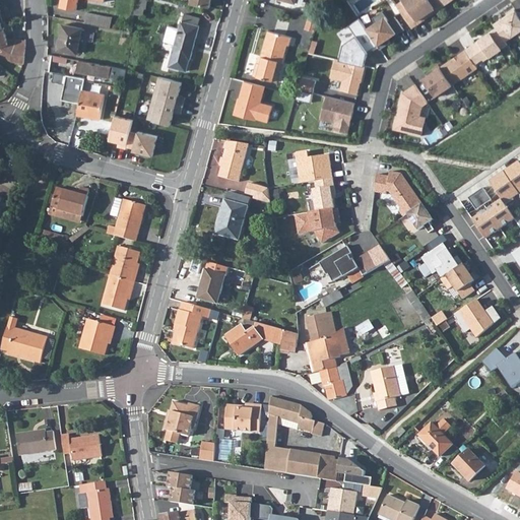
[(60,0),(59,7),(75,10),(77,0),(93,0),(104,2),(104,0),(60,0)]
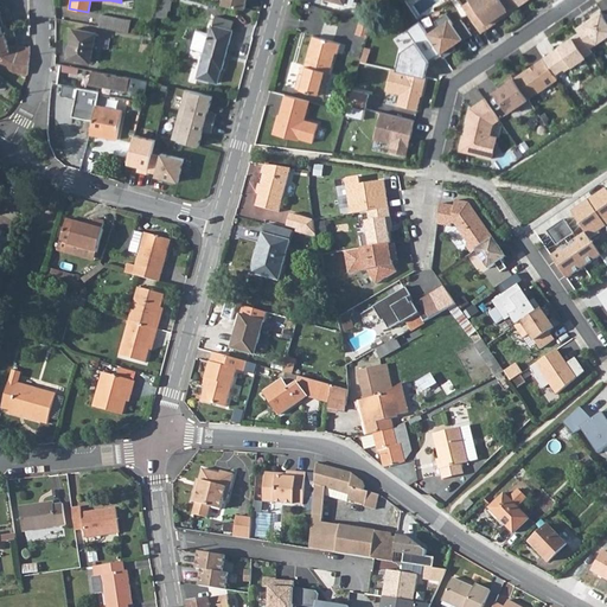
[(159,0),(158,10),(168,11),(171,11),(171,0),(159,0)]
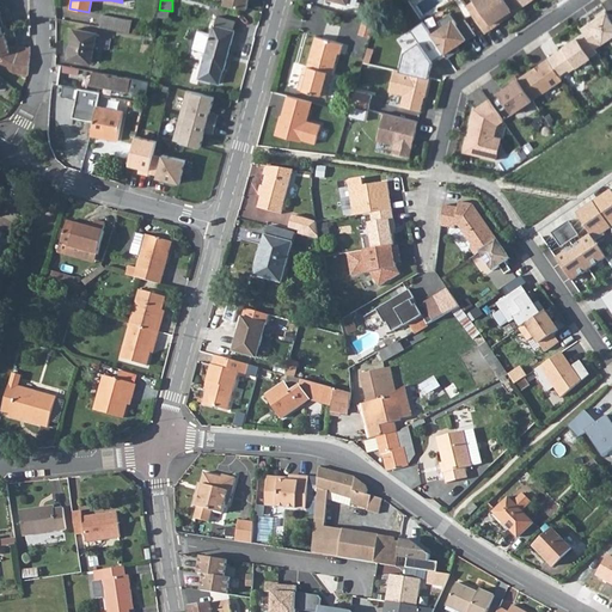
[(475,0),(466,6),(484,32),(495,25),(491,20),(497,16),(499,17),(508,11),(510,13),(520,6),(515,0),(475,0)]
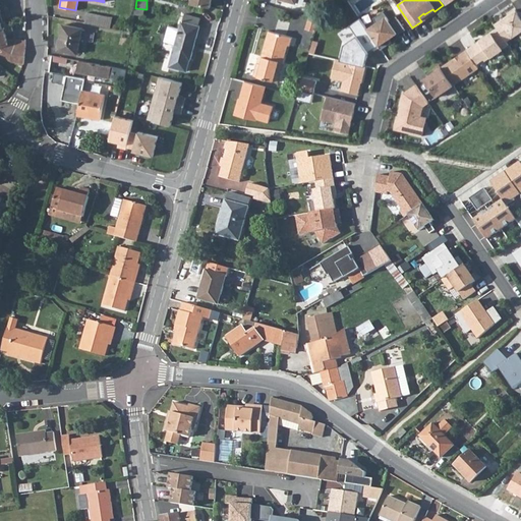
[(494,23),(497,27),(506,41),(520,31),(520,10),(518,13),(515,9),(494,23)]
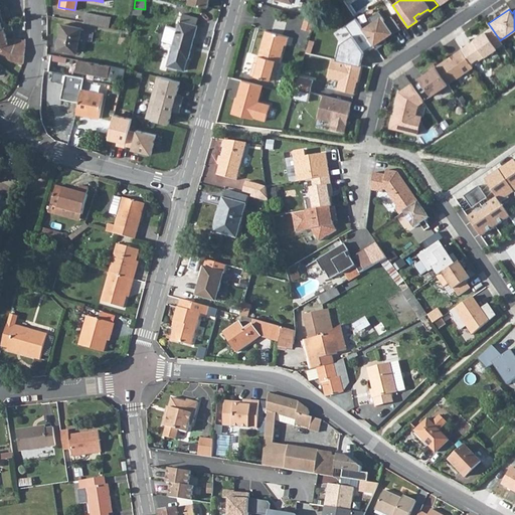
[(371,22),(362,28),(373,44),(376,48),(386,42),(383,38),(391,33),(392,34),(399,29),(390,16),(383,20),(377,11),(368,17),(371,22)]
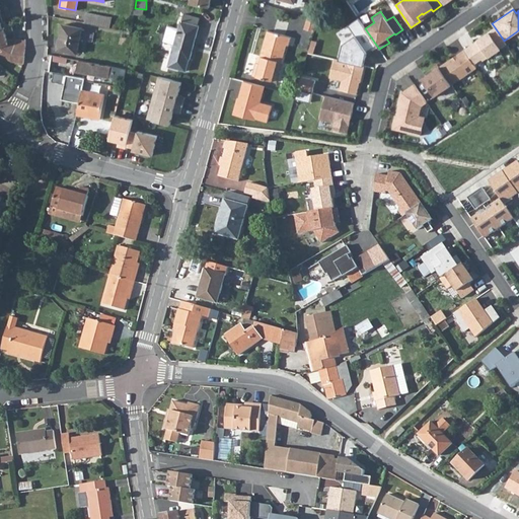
[(84,22),(102,26),(104,16),(86,12),(84,22)]
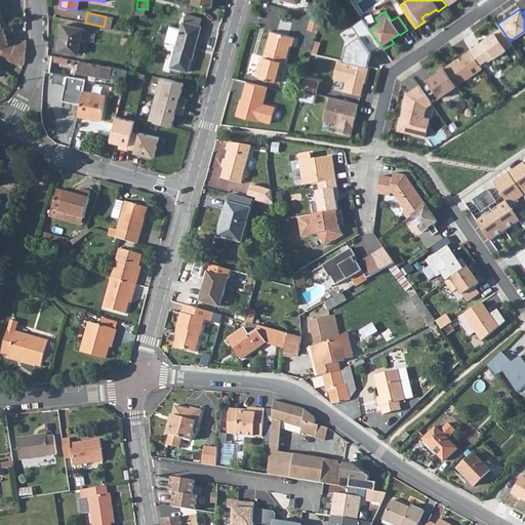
[(191,61),(192,61),(201,26),(200,26),(202,18),(186,13),(184,22),(183,21),(169,67),(188,72),(191,61)]
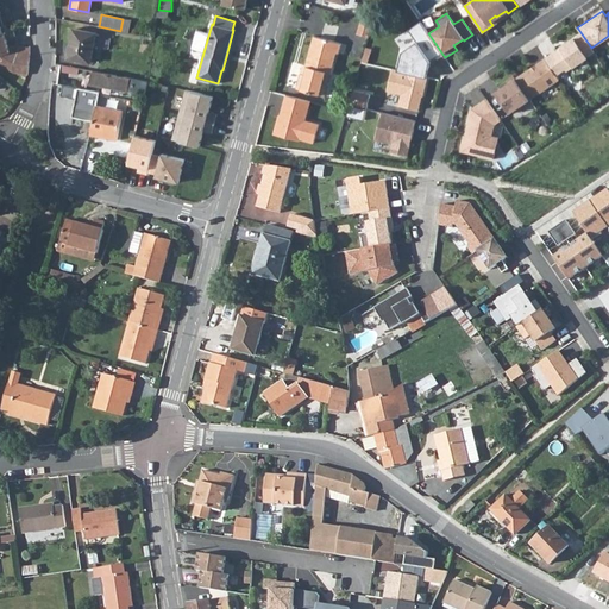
[(372,22),(362,18),(357,32),(368,36),(372,22)]
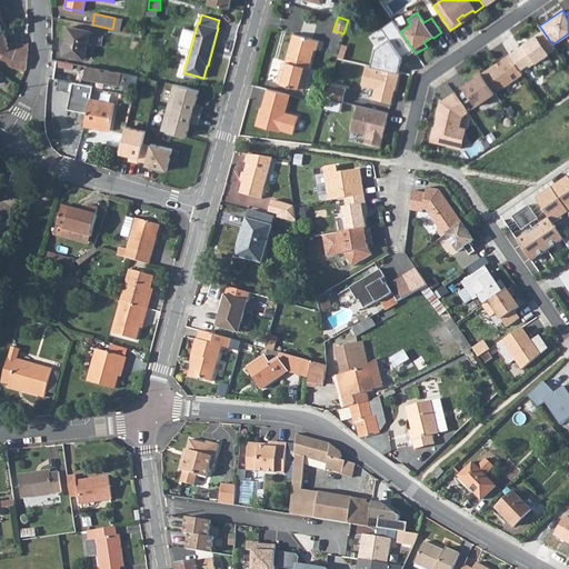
[(112,29),(120,30),(122,19),(115,18),(112,29)]
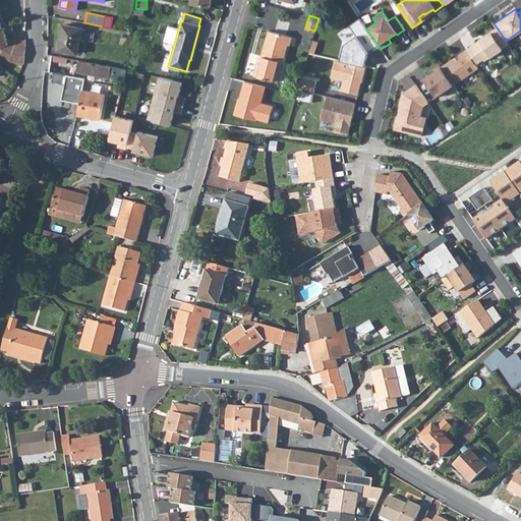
[(340,60),(364,66),(368,51),(378,45),(366,29),(359,18),(349,25),(356,36),(344,44),(340,60)]
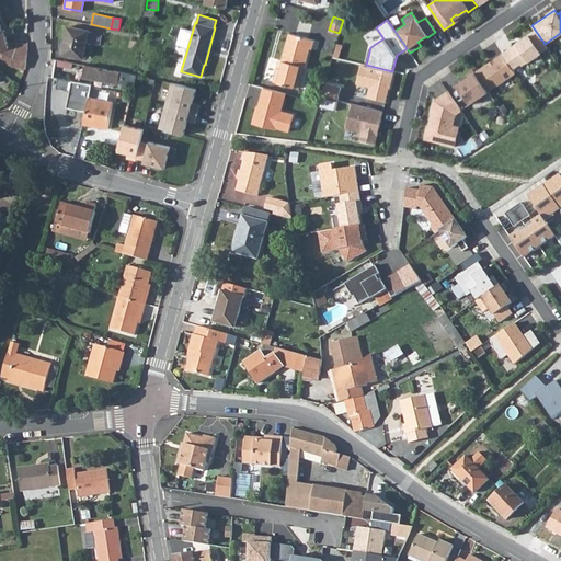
[(0,31),(0,58),(12,66),(25,69),(26,61),(27,50),(27,43),(7,42),(6,35),(14,33),(13,25),(6,27),(7,30),(0,31)]
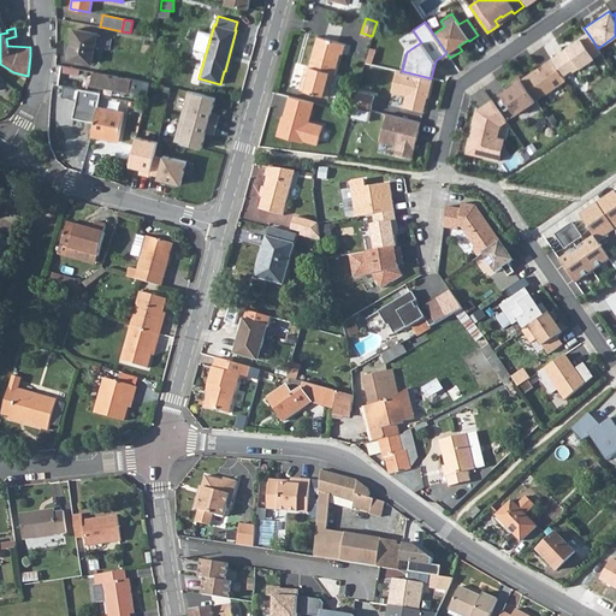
[(69,59),(90,64),(96,34),(75,29),(69,59)]
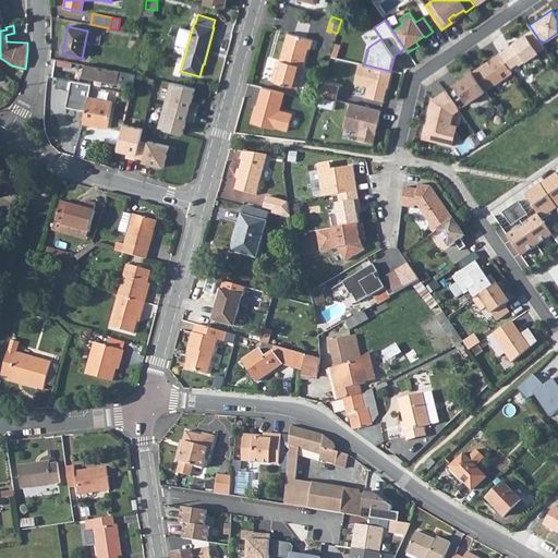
[(532,29),(498,52),(509,69),(518,62),(519,64),(544,47),(542,44),(532,29)]
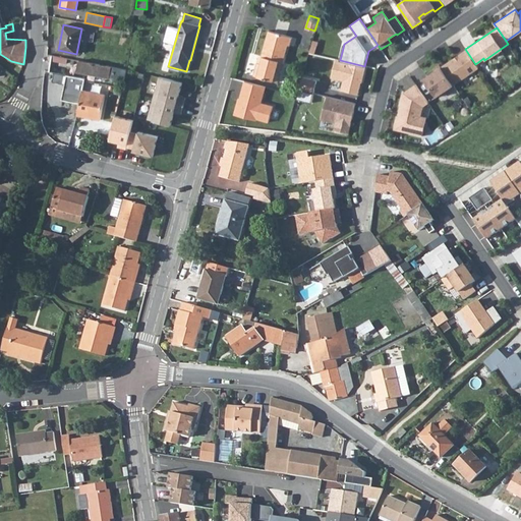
[(277,81),(287,45),(288,45),(291,36),(268,31),(261,57),(263,57),(261,63),(256,62),(252,75),(277,81)]
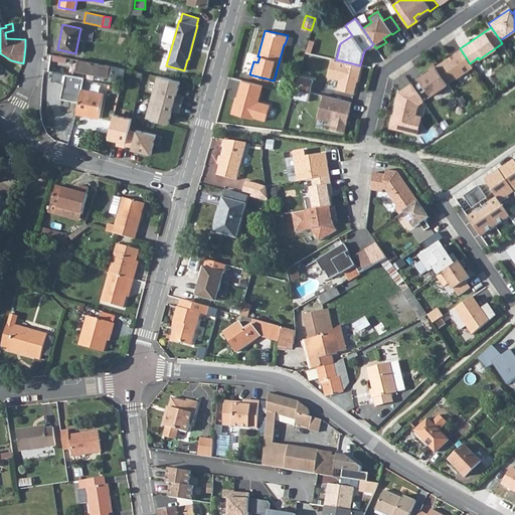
[(460,48),(436,65),(448,83),(473,66),(470,63),(460,48)]
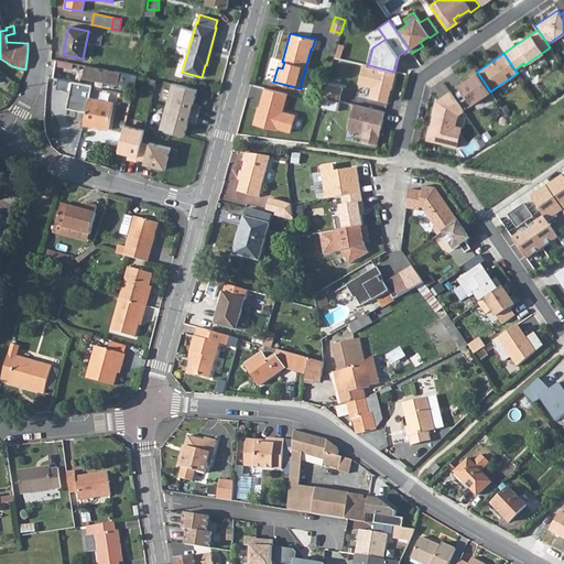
[(55,66),(78,69),(79,65),(56,61),(55,66)]
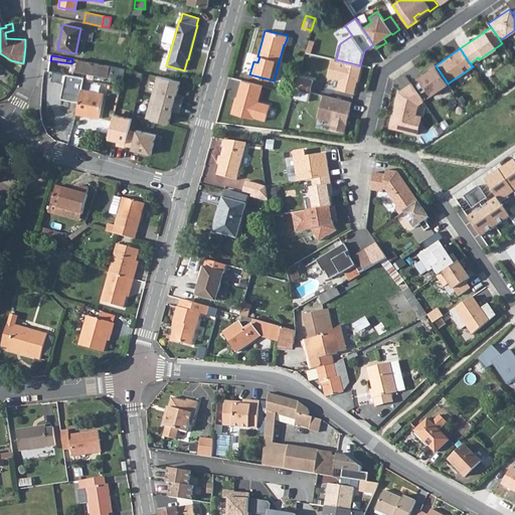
[(336,59),(331,58),(327,76),(339,79),(337,89),(353,93),(356,81),(357,81),(361,65),(360,65),(336,59)]
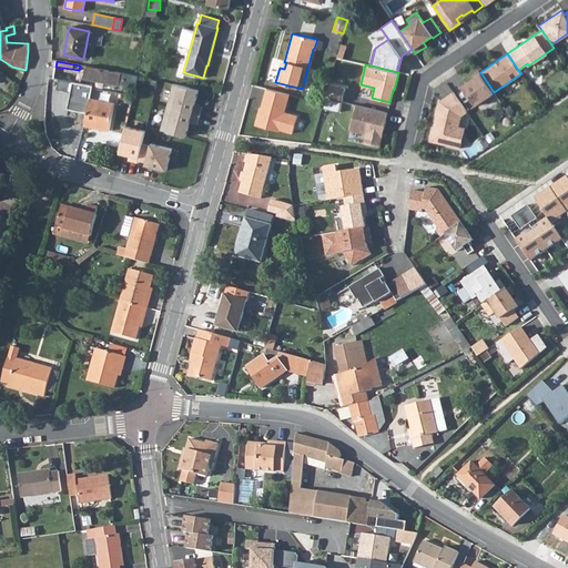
[(87,66),(84,79),(119,84),(119,83),(121,73),(121,72),(87,66)]
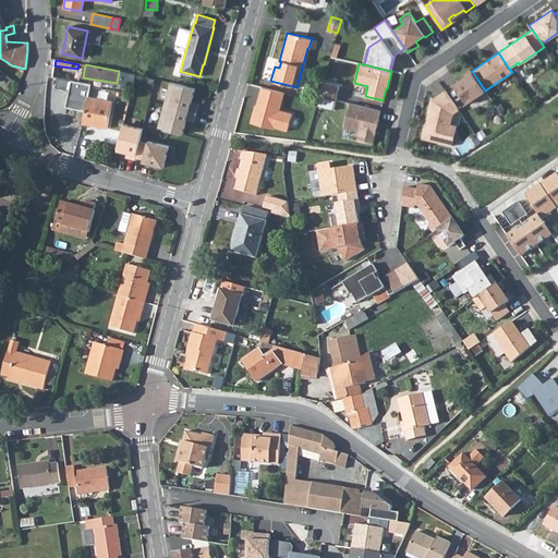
[(485,91),(472,71),(453,84),(466,104),(485,91)]
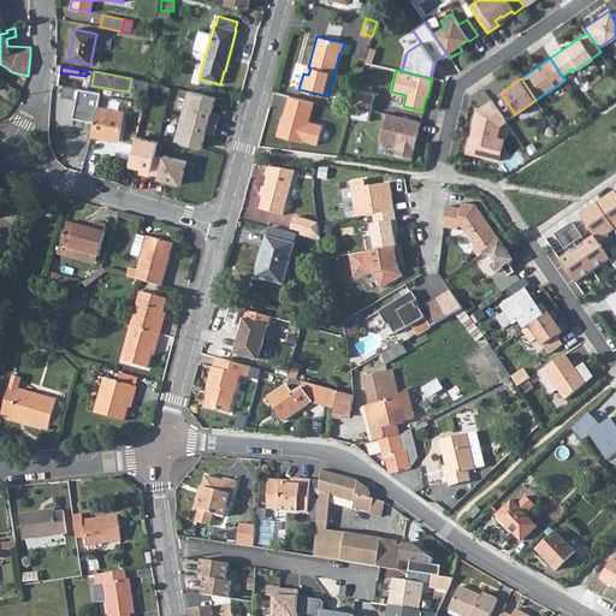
[(129,90),(147,94),(149,83),(131,80),(129,90)]
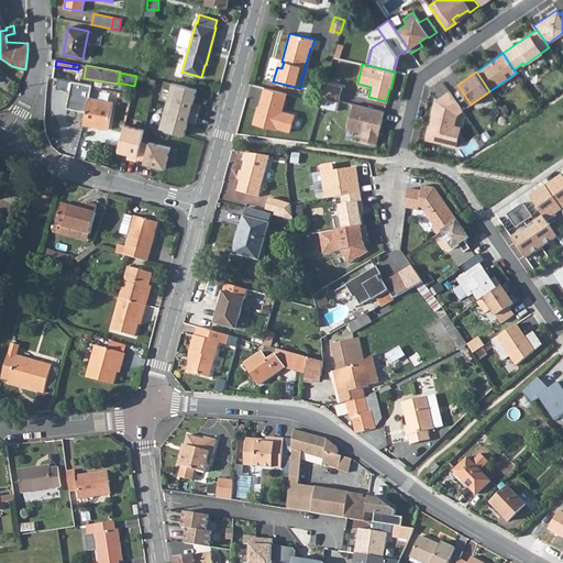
[(66,108),(86,111),(84,124),(108,130),(113,102),(89,97),(91,86),(72,81),(66,108)]
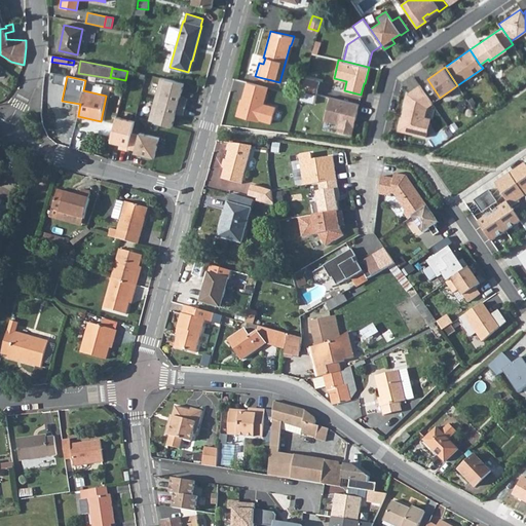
[(161,77),(150,122),(170,127),(174,111),(182,114),(186,100),(178,98),(182,82),(161,77)]
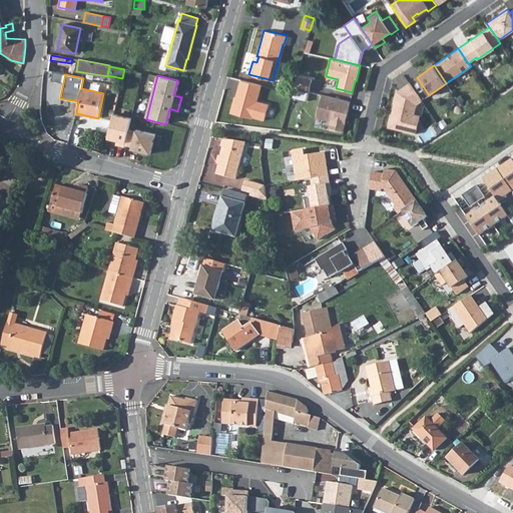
[(308,92),(311,79),(298,76),(294,88),(308,92)]
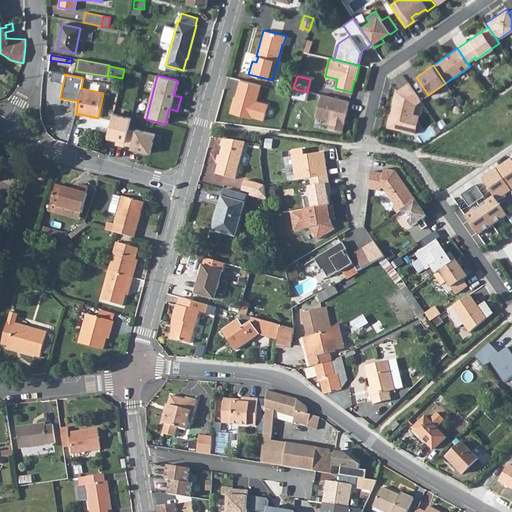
[(260,85),(240,79),(235,97),(236,97),(235,100),(233,99),(229,112),(251,118),(251,117),(263,120),(267,104),(256,101),(260,85)]
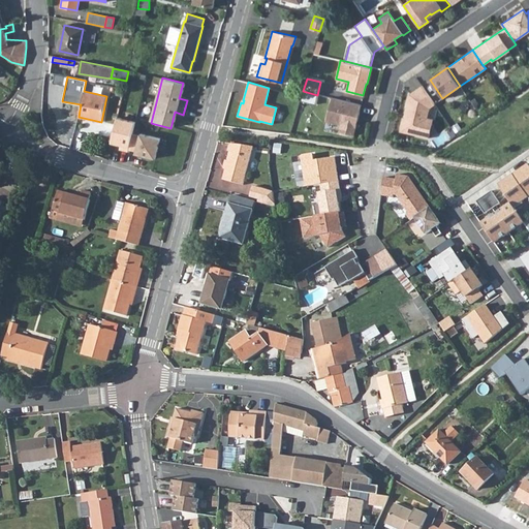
[(408,98),(400,131),(429,138),(433,119),(427,118),(430,107),(435,104),(422,86),(413,91),(415,94),(408,98)]
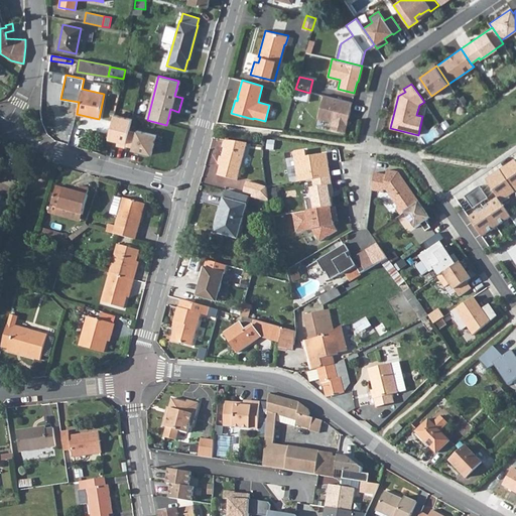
[(307,102),(309,93),(295,89),(292,99),(307,102)]
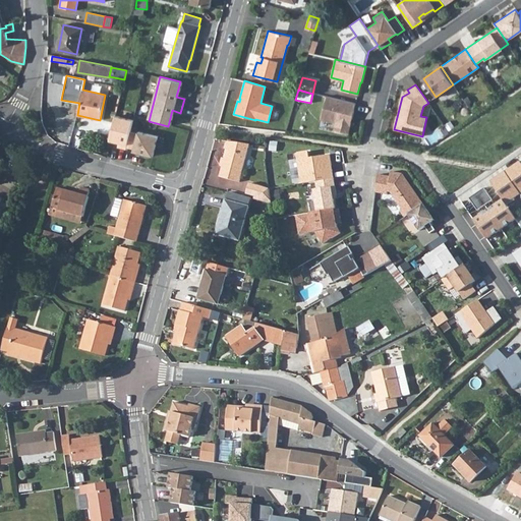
[(355,104),(326,96),(321,119),(335,123),(334,130),(348,133),(355,104)]
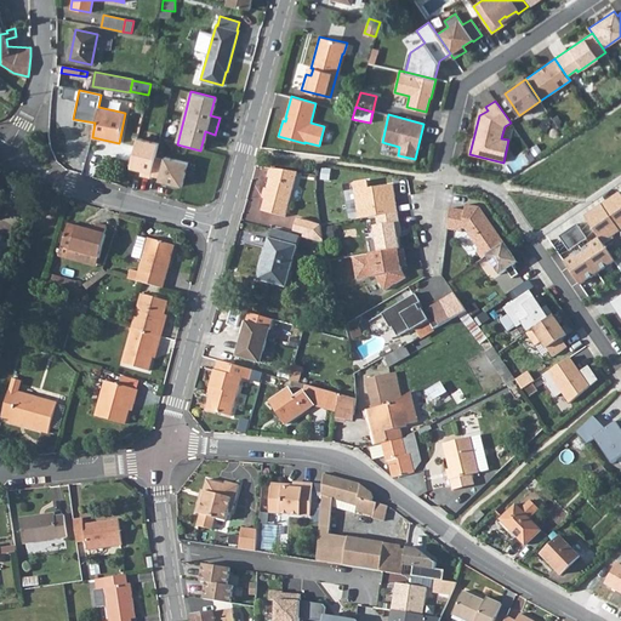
[(132,136),(125,167),(140,171),(138,177),(149,178),(154,158),(157,142),(132,136)]
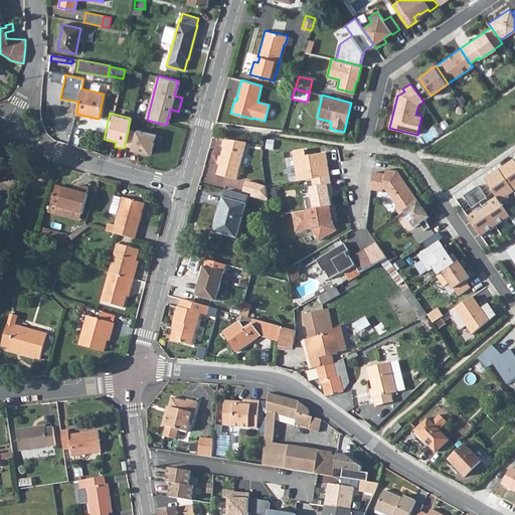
[(152,134),(128,131),(124,148),(149,152),(152,134)]
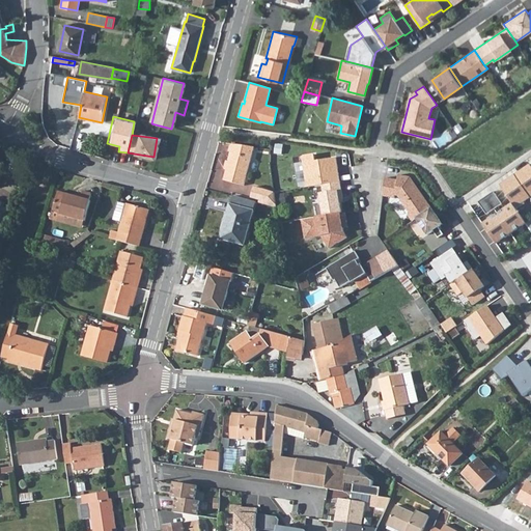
[(229,143),(227,150),(230,150),(222,178),(243,185),(253,146),(229,143)]
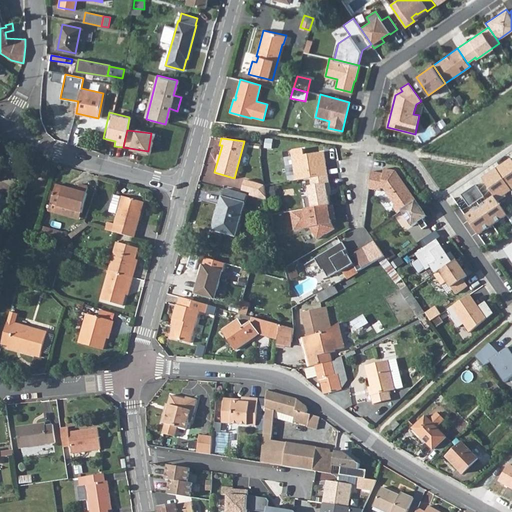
[(310,178),(328,175),(324,152),(304,155),(303,149),(291,151),(296,181),(310,178)]
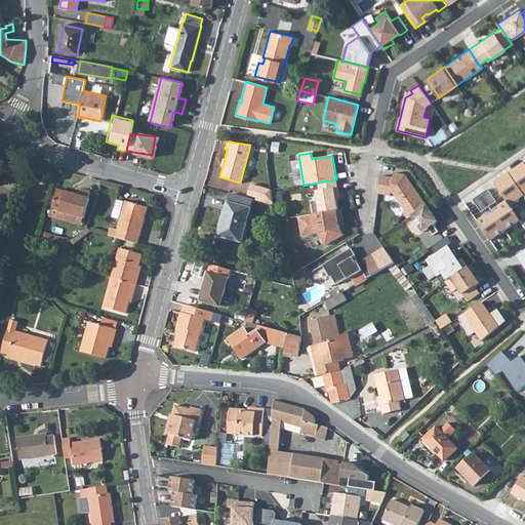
[(477,221),(490,241),(520,220),(510,205),(524,194),(524,164),(523,162),(493,183),(507,201),(477,221)]
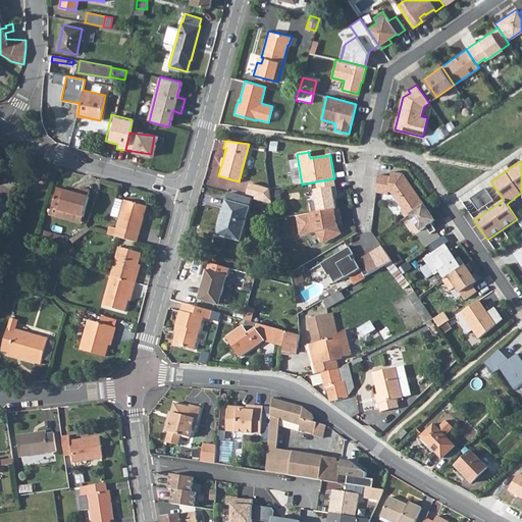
[(409,214),(424,204),(403,174),(392,172),(390,177),(378,174),(376,193),(387,195),(388,193),(390,193),(402,208),(401,212),(405,217),(409,214)]
